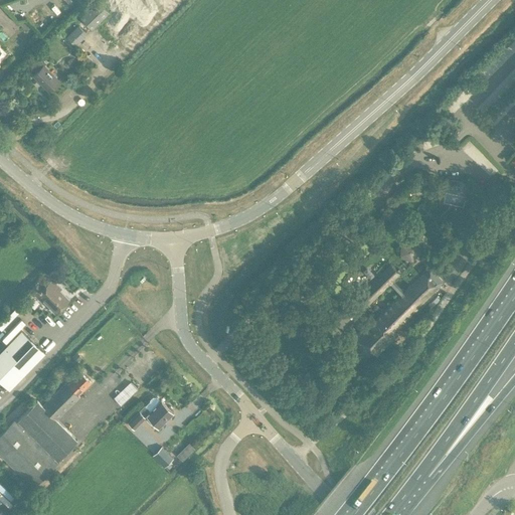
[(98,1),(80,17),(92,29),(110,13),(98,1)]
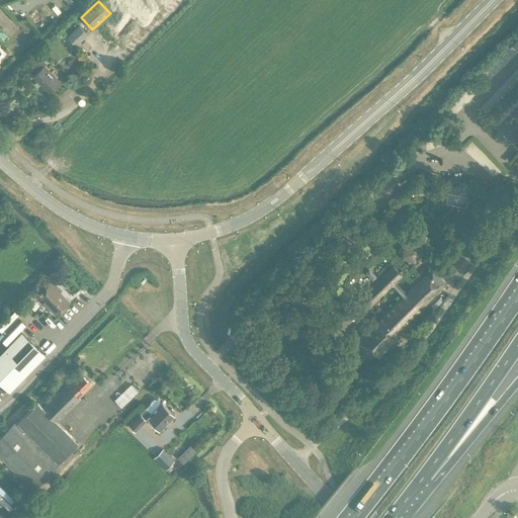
[(79,25),(67,37),(76,47),(88,34),(79,25)]
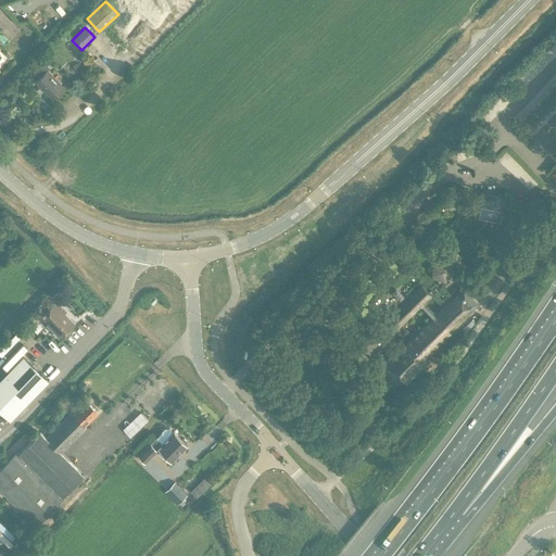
[(64,87),(48,71),(50,68),(45,63),(36,73),(40,77),(36,81),(52,98),(64,87)]
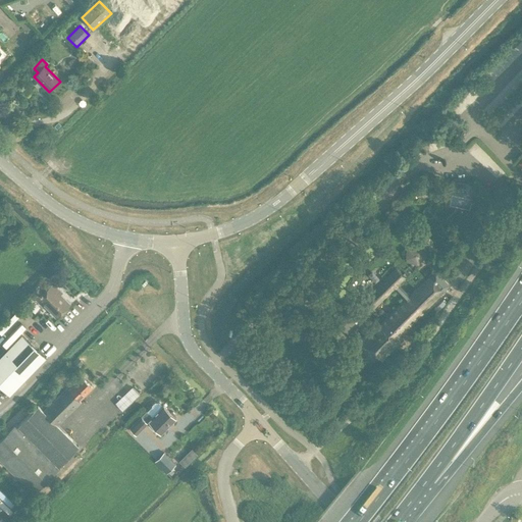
[(464,280),(484,250),(471,241),(451,272),(464,280)]
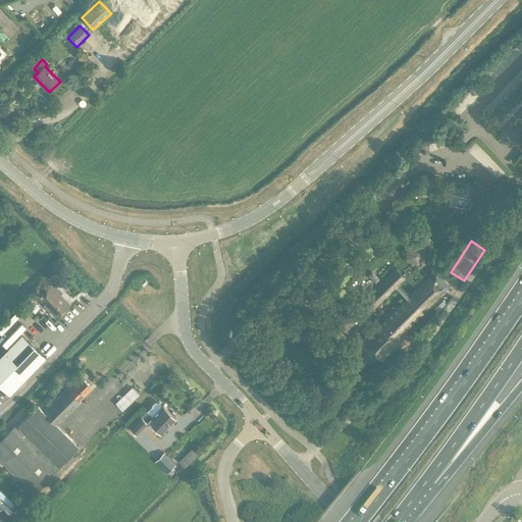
[(405,260),(417,265),(428,255),(420,243),(407,246),(405,260)]
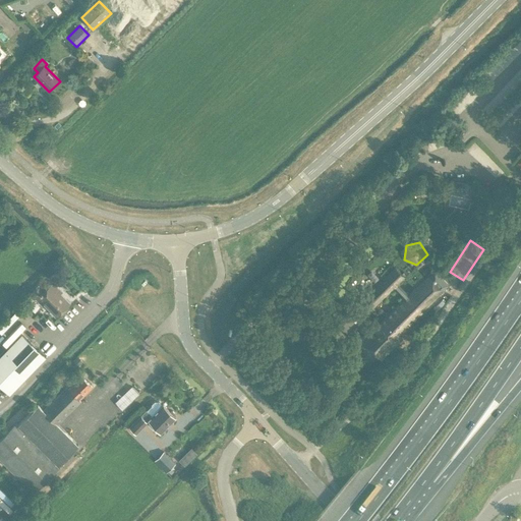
[(394,267),(360,300),(370,310),(404,277),(394,267)]
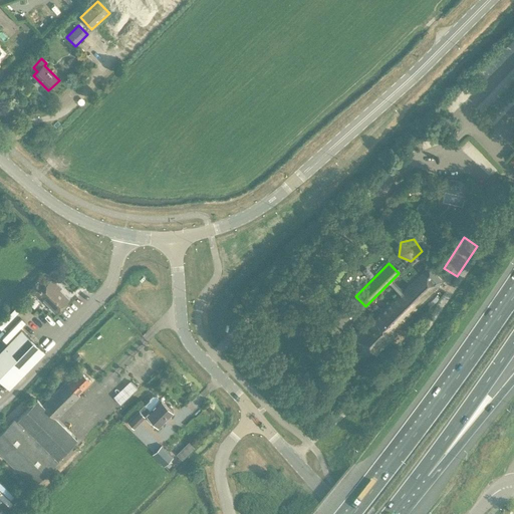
[(438,286),(438,285),(443,280),(429,265),(423,271),(422,270),(372,319),(370,317),(361,325),(364,329),(358,335),(371,348),(377,342),(380,345),(390,336),(388,335),(438,286)]
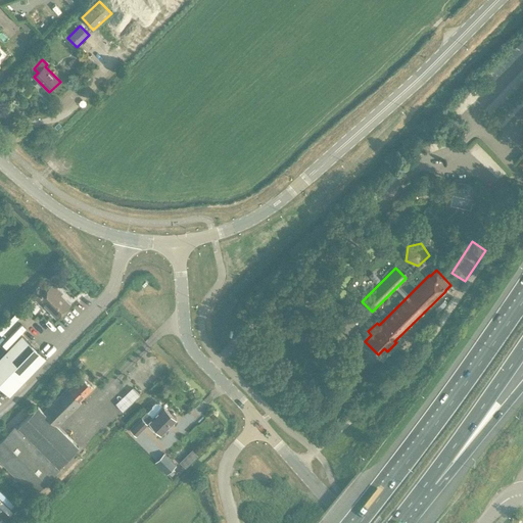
[(40,285),(31,295),(44,308),(45,306),(56,319),(72,303),(61,294),(63,292),(52,282),(45,290),(40,285)]
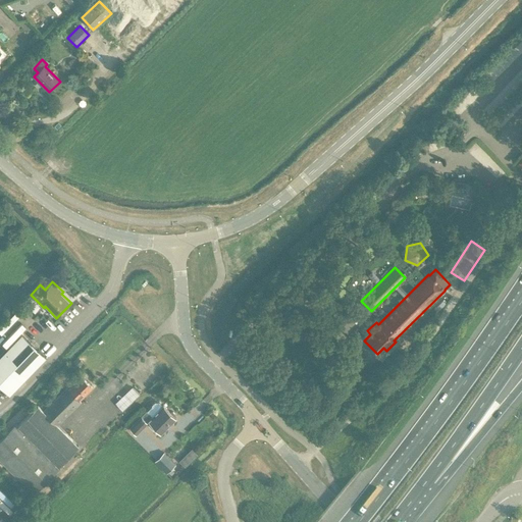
[(0,384),(10,395),(44,359),(45,358),(21,335),(0,357),(0,384)]
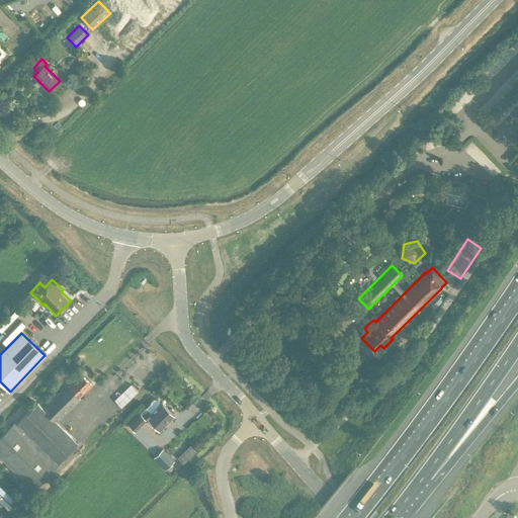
[(42,408),(57,422),(80,400),(78,398),(91,384),(81,373),(68,386),(66,384),(42,408)]
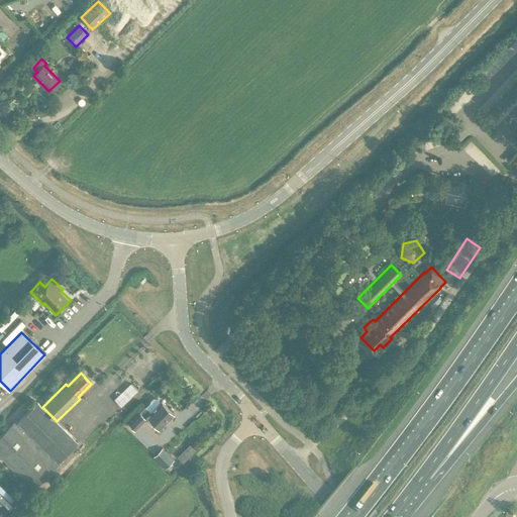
[(163,401),(162,401),(159,398),(153,398),(150,401),(151,402),(145,407),(145,406),(128,422),(135,429),(148,416),(160,428),(175,414),(163,401)]
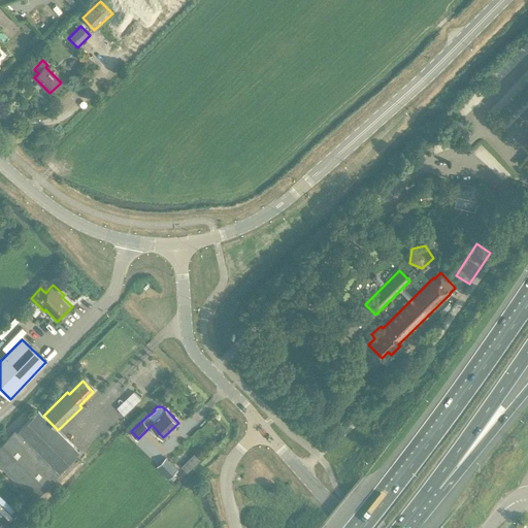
[(58,430),(43,416),(38,410),(18,431),(17,430),(0,446),(0,466),(34,500),(61,472),(60,471),(79,451),(58,430)]
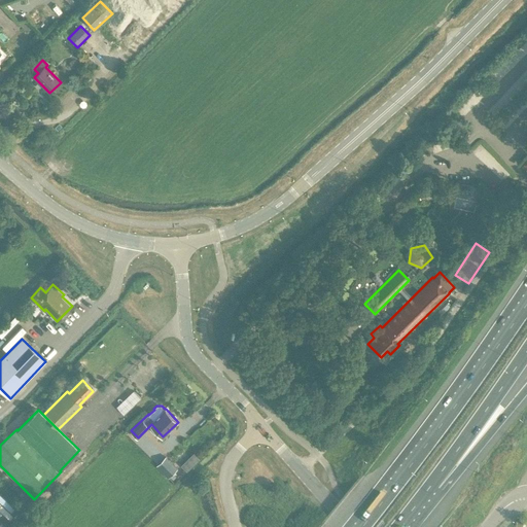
[(168,478),(177,468),(166,457),(156,465),(168,478)]
